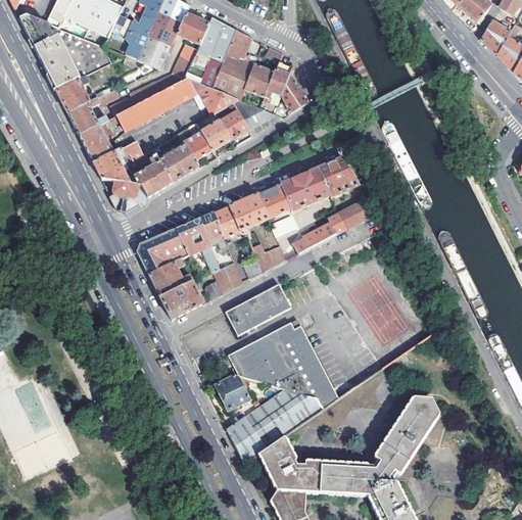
[(54,0),(47,17),(45,21),(57,27),(68,0),(54,0)]
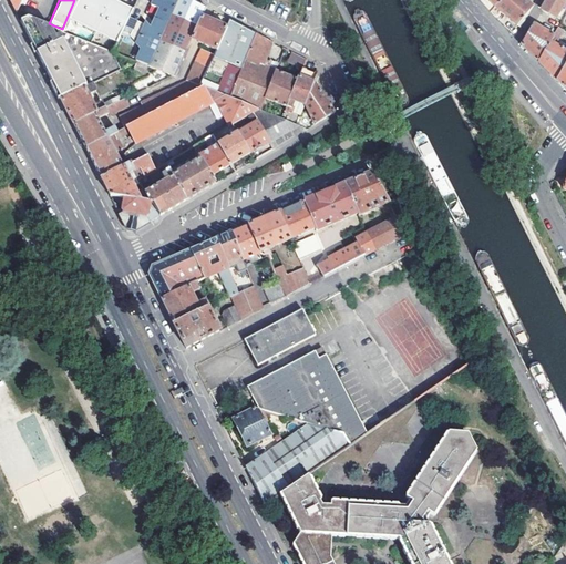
[(74,0),(62,29),(100,43),(110,48),(111,49),(116,37),(120,29),(127,13),(131,6),(121,0),(74,0)]
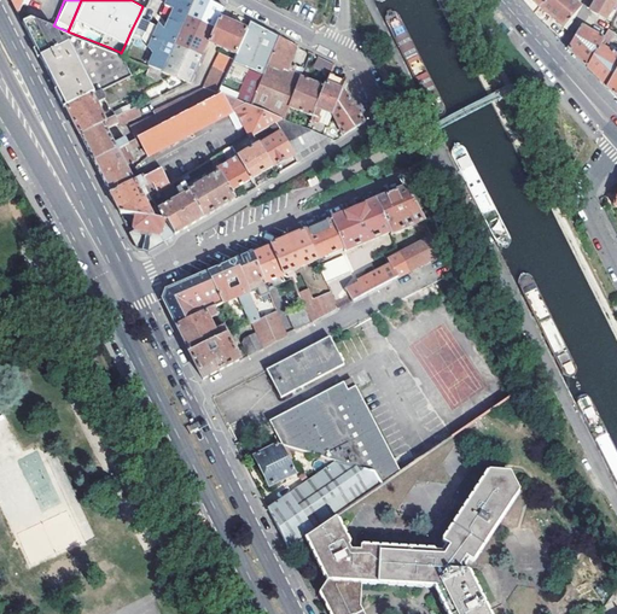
[(192,0),(181,23),(159,68),(188,80),(208,40),(219,15),(223,5),(215,0),(192,0)]
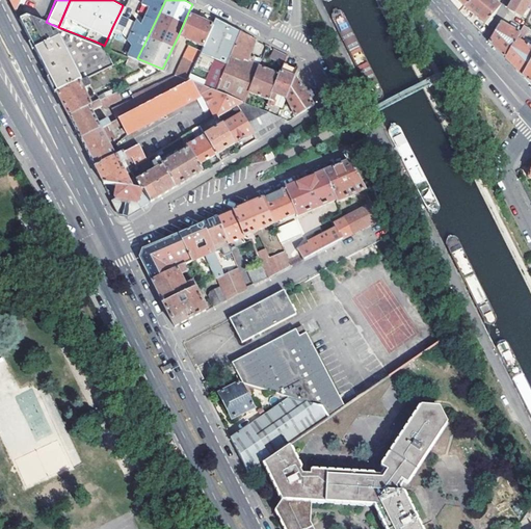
[(140,0),(139,2),(148,5),(142,15),(156,20),(165,0),(140,0)]
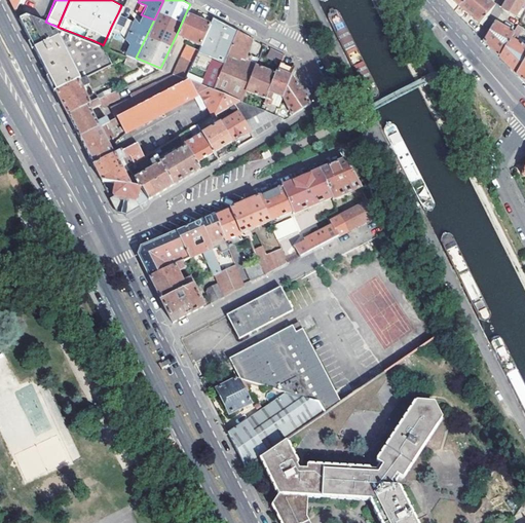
[(460,0),(458,3),(478,21),(493,1),(492,0),(460,0)]
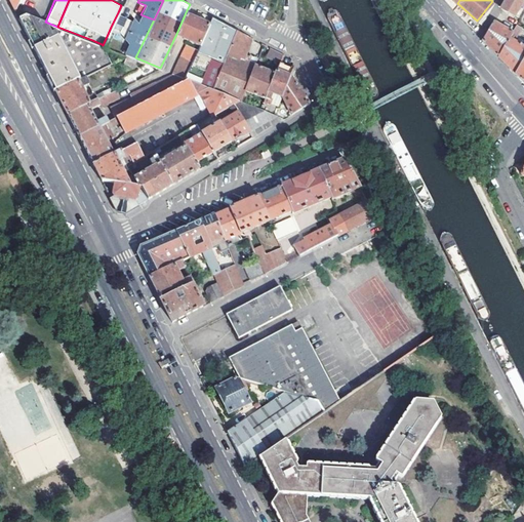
[(502,0),(500,5),(513,13),(520,0),(502,0)]
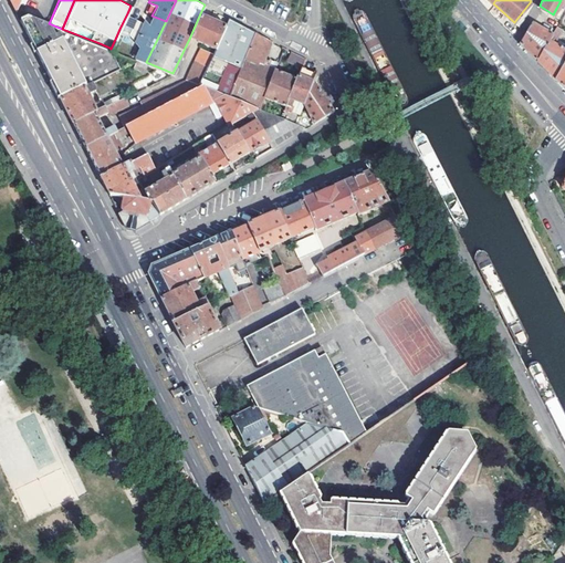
[(209,18),(200,13),(190,37),(198,41),(209,18)]
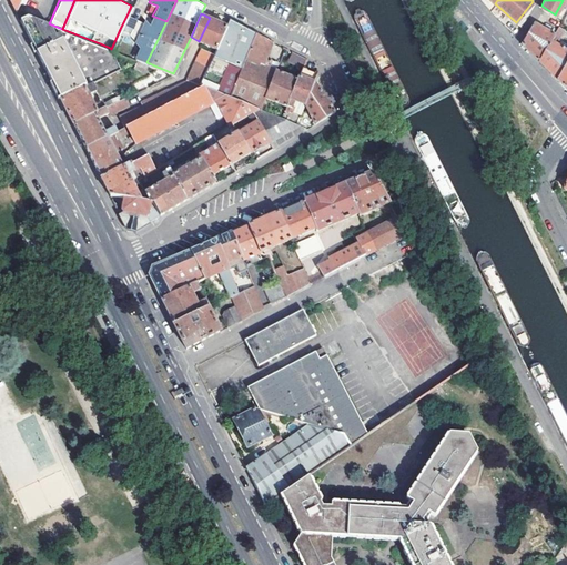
[(59,97),(90,80),(119,66),(110,48),(100,43),(62,29),(49,23),(46,22),(27,14),(20,18),(39,56),(59,97)]
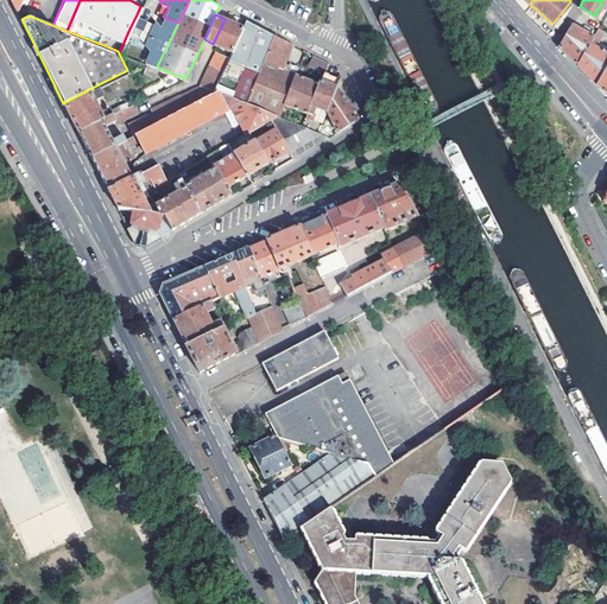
[(128,31),(137,35),(144,19),(137,16),(128,31)]
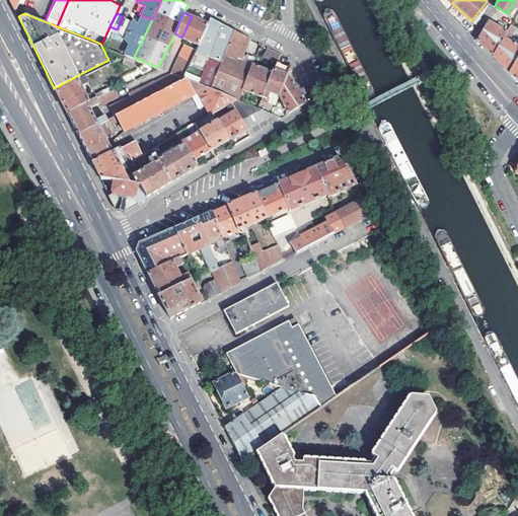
[(152,19),(139,14),(136,22),(131,17),(130,19),(123,16),(117,29),(127,42),(122,53),(134,57),(152,19)]
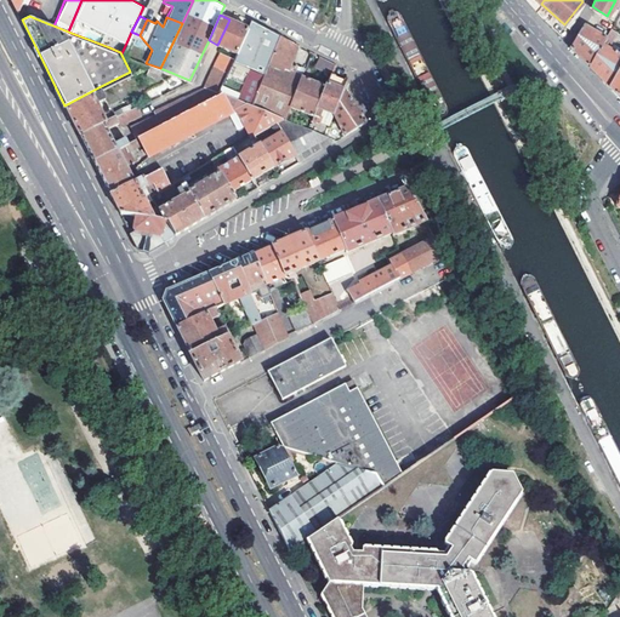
[(240,101),(246,103),(280,33),(251,18),(246,28),(234,53),(233,57),(226,72),(216,91),(222,93),(240,101)]
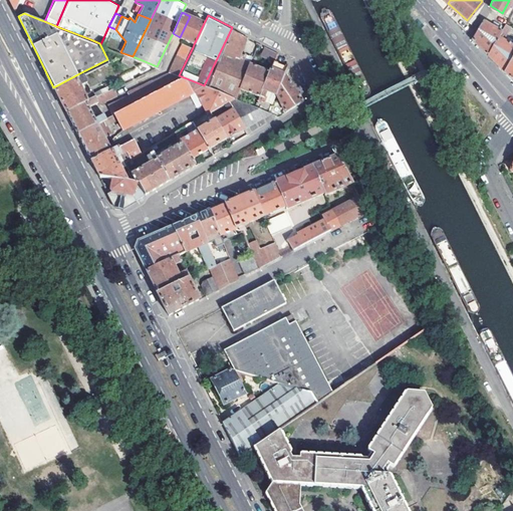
[(190,16),(180,37),(194,44),(204,23),(190,16)]
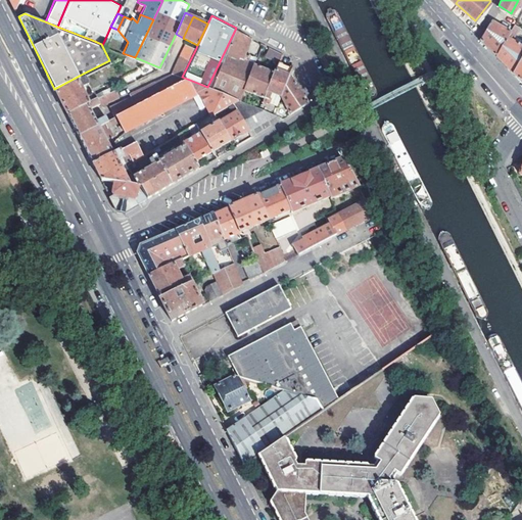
[(478,37),(495,54),(508,33),(510,30),(500,24),(490,17),(478,37)]
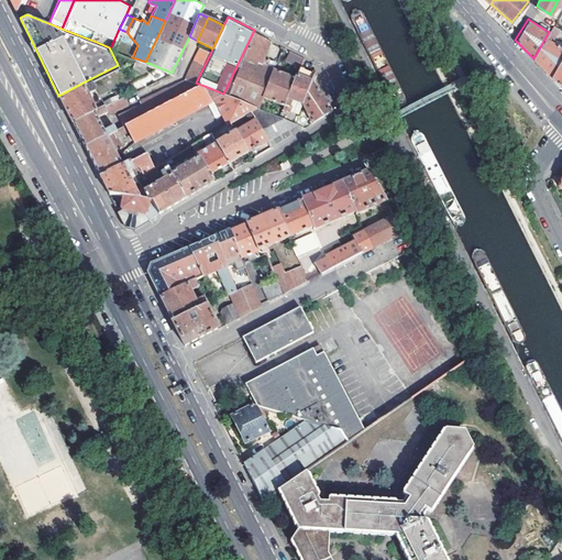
[(558,26),(553,23),(549,32),(547,35),(550,36),(548,41),(550,42),(558,26)]
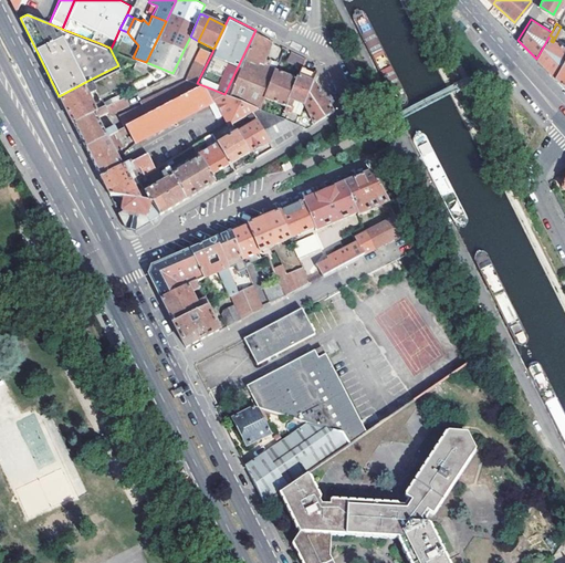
[(255,30),(225,94),(253,106),(254,106),(260,94),(273,66),(261,60),(271,39),(255,30)]
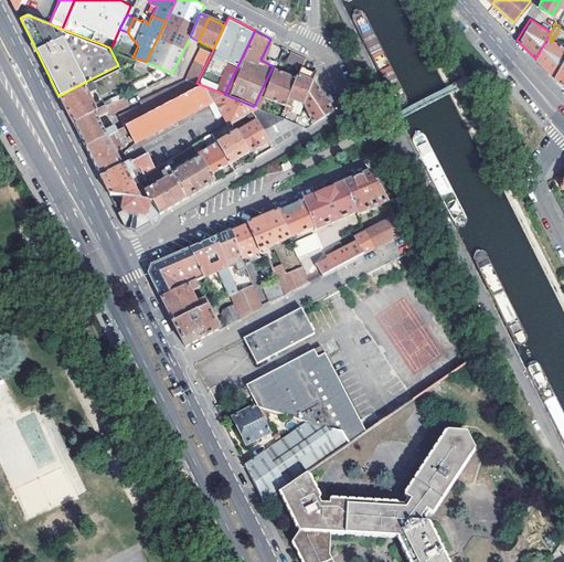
[(552,36),(549,35),(535,59),(550,73),(554,77),(563,59),(563,49),(552,42),(550,41),(552,36)]
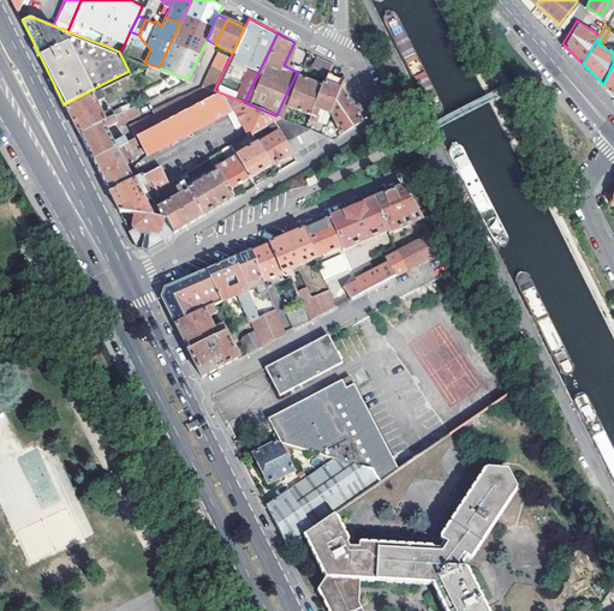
[(218,51),(210,65),(224,71),(231,57),(218,51)]
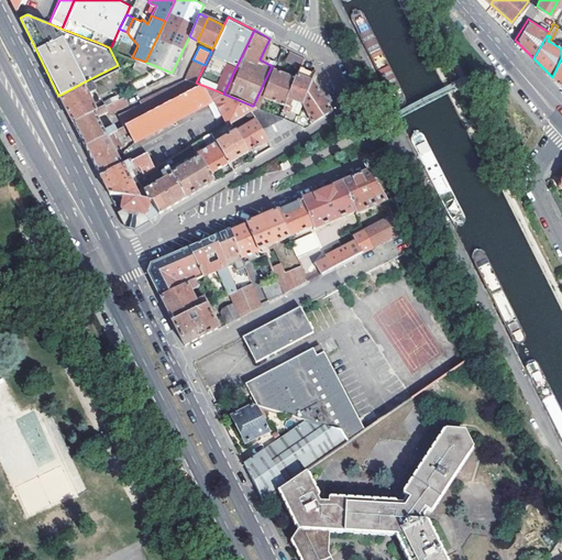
[(304,55),(289,48),(286,55),(299,63),(304,55)]
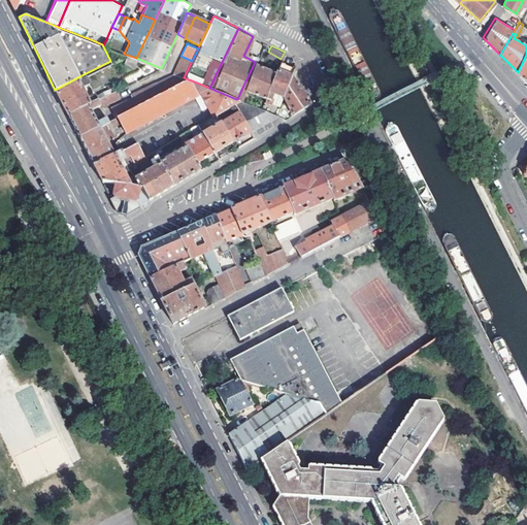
[(526,55),(518,72),(522,77),(526,81),(526,55)]
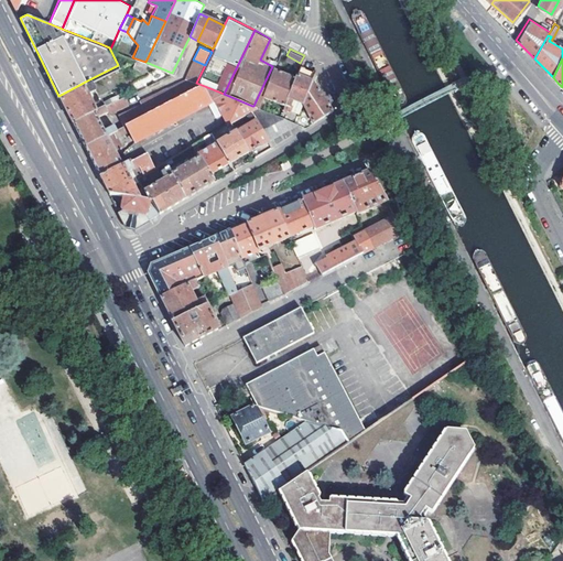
[(144,114),(202,85),(196,83),(205,65),(193,60),(184,78),(138,101),(139,103),(144,114)]
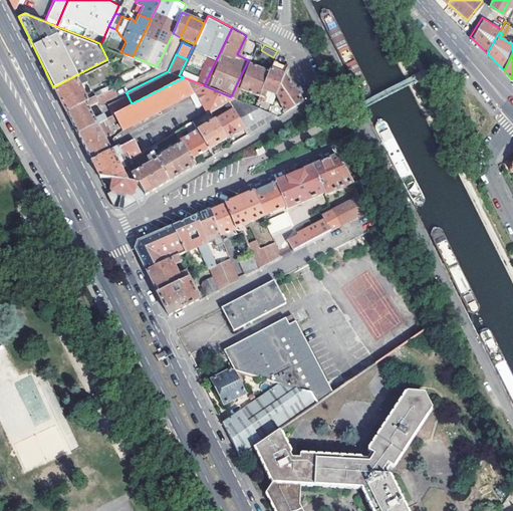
[(267,70),(255,94),(251,104),(266,110),(269,103),(258,97),(264,86),(275,92),(284,72),(286,64),(273,58),(267,70)]
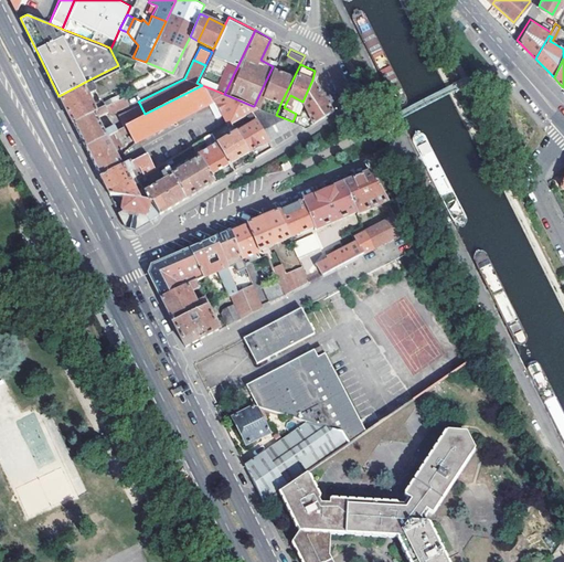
[(273,66),(259,94),(280,104),(294,77),(273,66)]
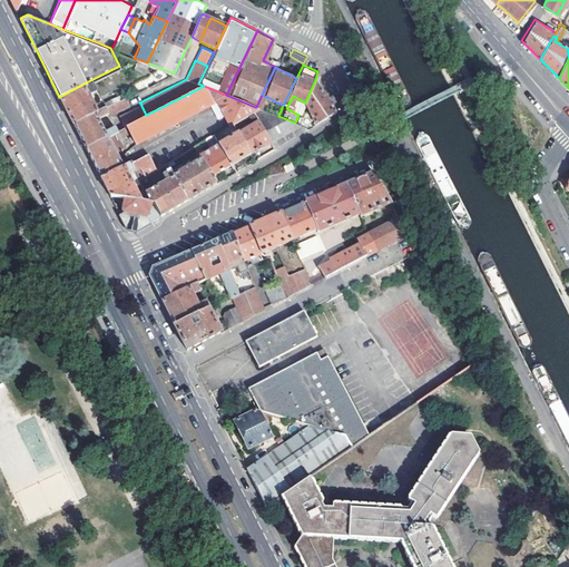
[(94,87),(90,80),(59,97),(66,109),(72,121),(104,106),(101,100),(99,98),(91,101),(89,97),(92,95),(90,91),(87,94),(87,91),(94,87)]
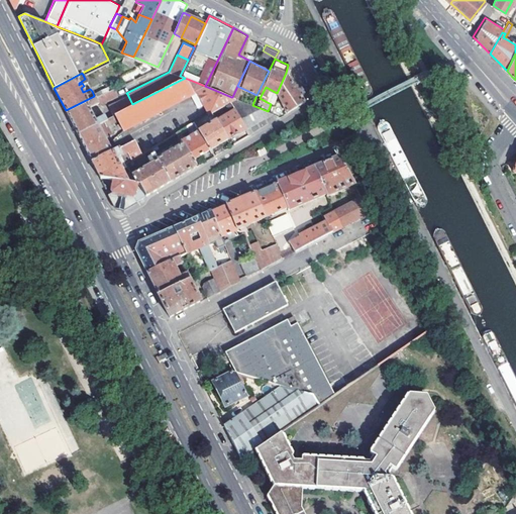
[(286,73),(277,93),(280,99),(286,110),(304,99),(286,73)]
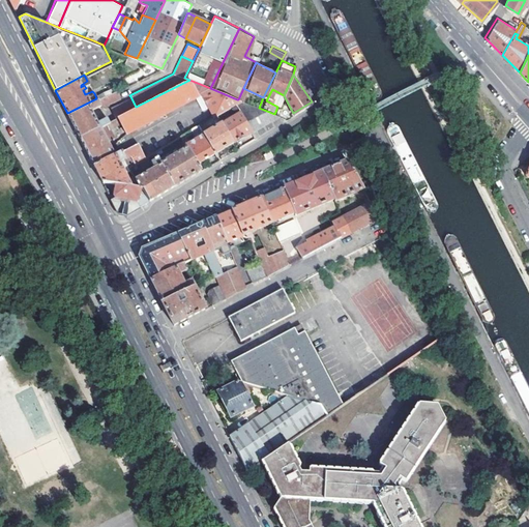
[(197,95),(189,80),(136,107),(115,118),(111,120),(113,123),(119,121),(124,133),(197,95)]
